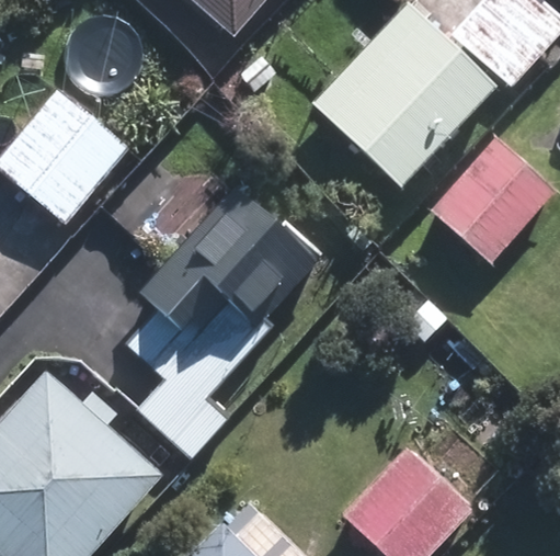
[(190,0),(233,37),(266,0),(190,0)]
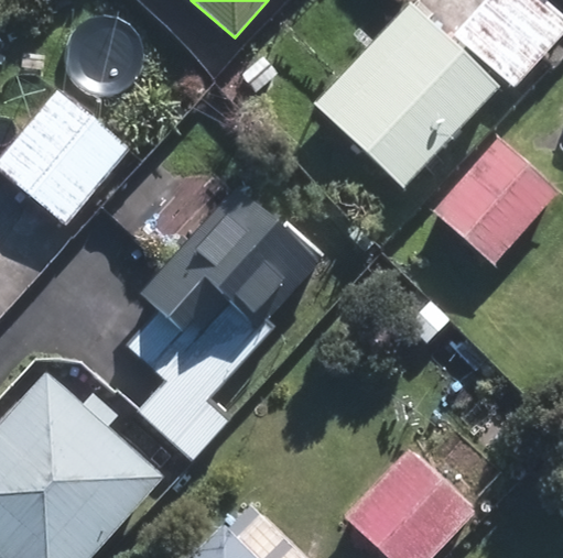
[(482,0),(452,34),(513,89),(562,33),(562,0),(482,0)]
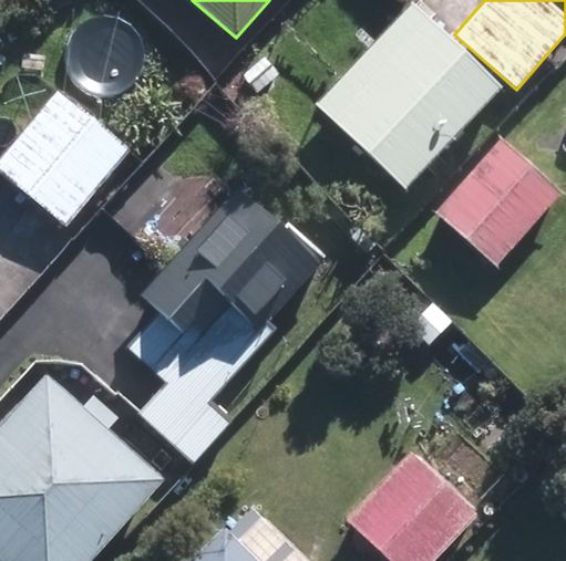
[(412,4),(317,107),(408,190),(503,87),(412,4)]
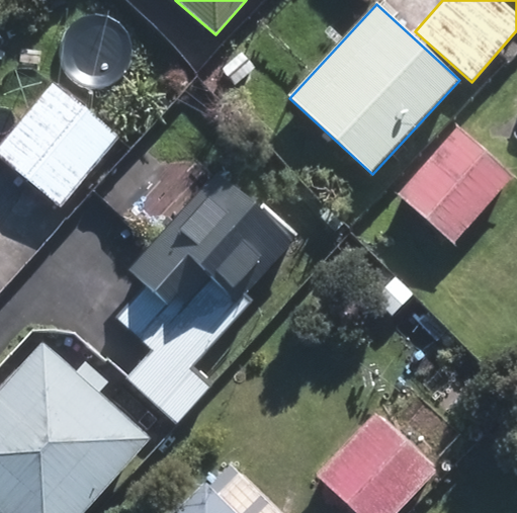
[(118,134),(53,80),(0,144),(0,157),(60,205),(118,134)]
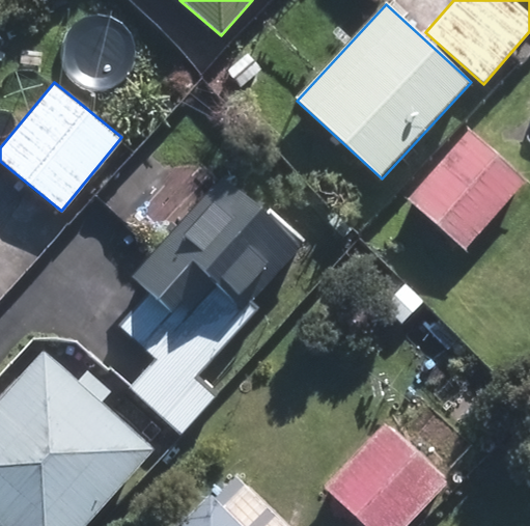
[(468,130),(407,199),(464,249),(525,178),(468,130)]
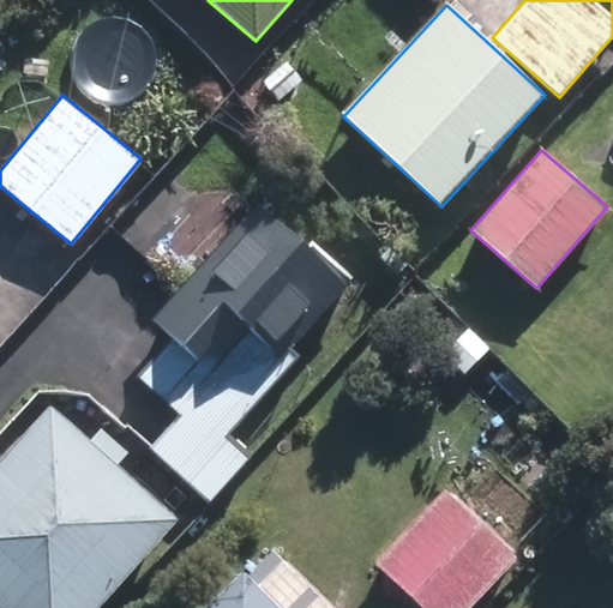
[(172,336),(139,373),(184,414),(154,447),(209,498),(253,450),(232,431),(299,356),(290,349),(355,277),(313,239),(304,248),(256,205),(152,318),(172,336)]
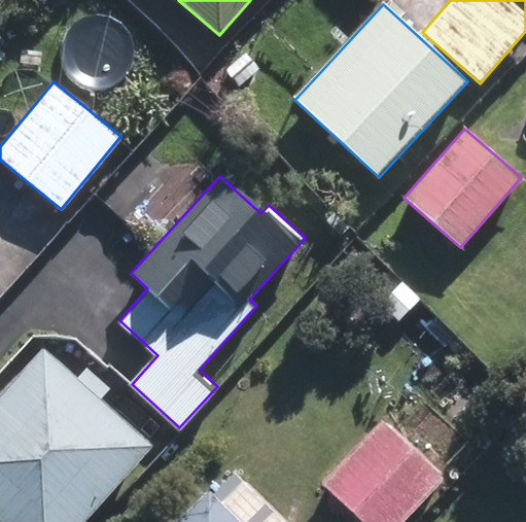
[(42,347),(0,394),(0,521),(81,521),(151,443),(100,397),(111,385),(86,363),(75,376),(42,347)]
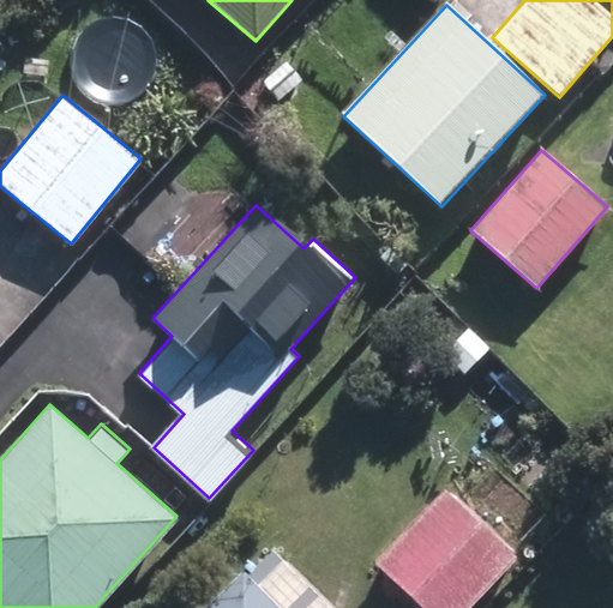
[(448,487),(377,559),(427,607),(469,607),(520,557),(448,487)]
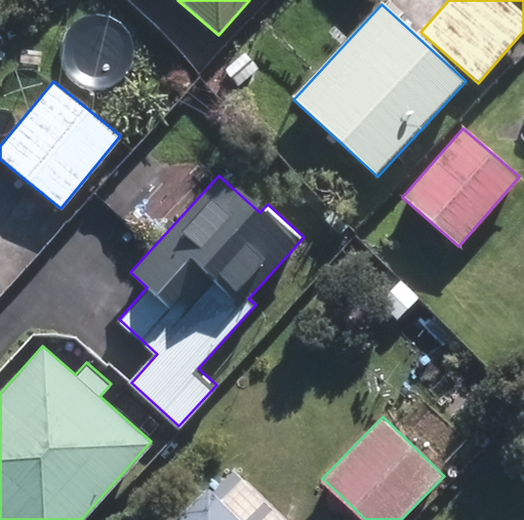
[(293,519),(237,465),(208,493),(205,490),(175,519),(293,519)]
